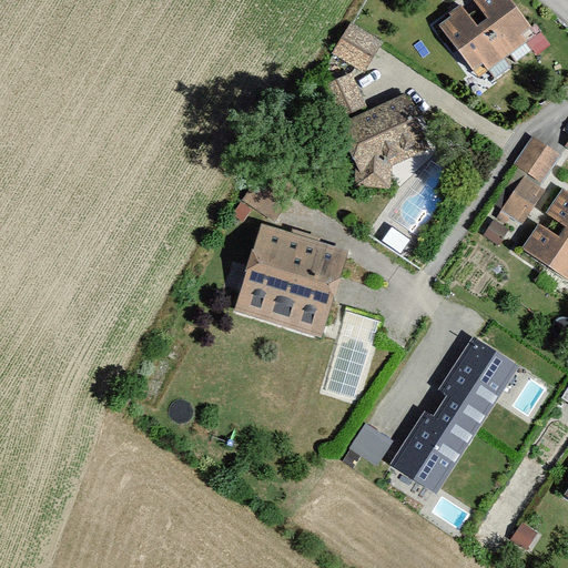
[(438,24),(478,79),(537,37),(509,0),(476,0),(490,19),(479,27),(464,6),(438,24)]
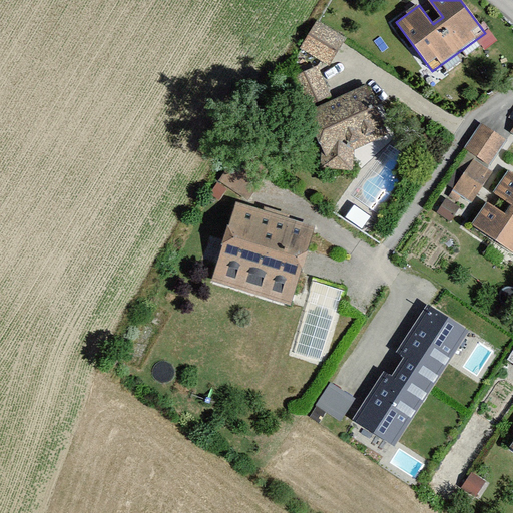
[(302,51),(332,69),(349,40),(318,23),(302,51)]
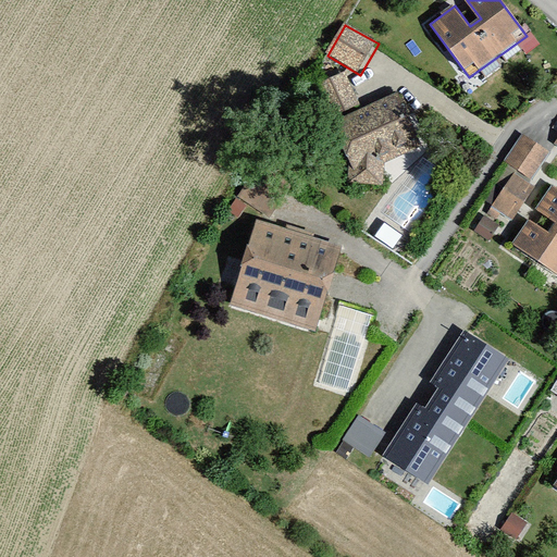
[(362,108),(347,72),(317,85),(358,183),(385,187),(388,164),(425,149),(401,91),(362,108)]
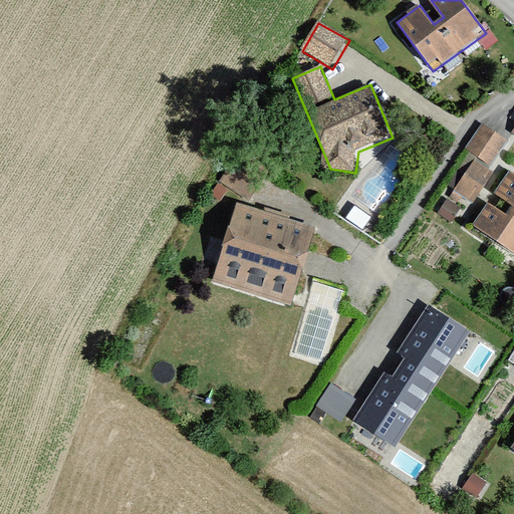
[(507,141),(481,122),(464,148),(476,156),(454,189),(473,202),(493,171),(489,168),(507,141)]
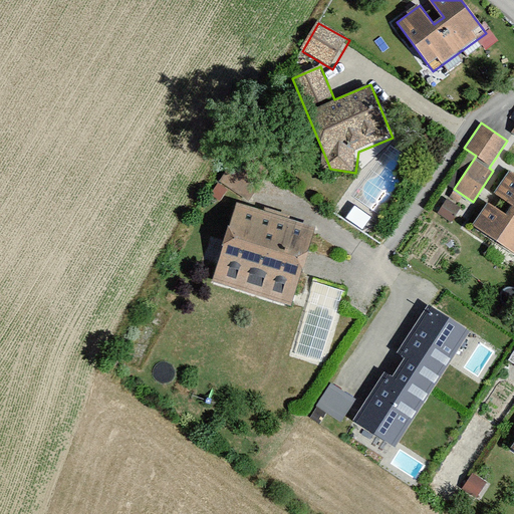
[(220,183),(249,201),(267,173),(237,155),(220,183)]
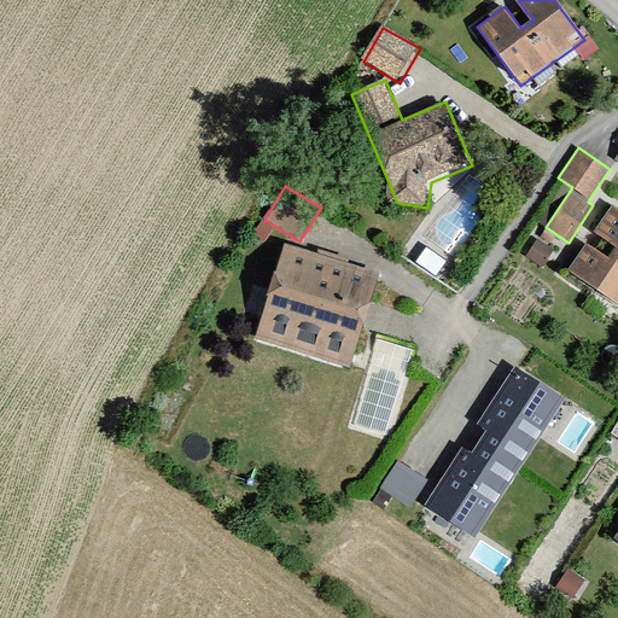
[(617,213),(614,210),(599,235),(616,245),(608,256),(586,242),(564,277),(617,310),(617,213)]
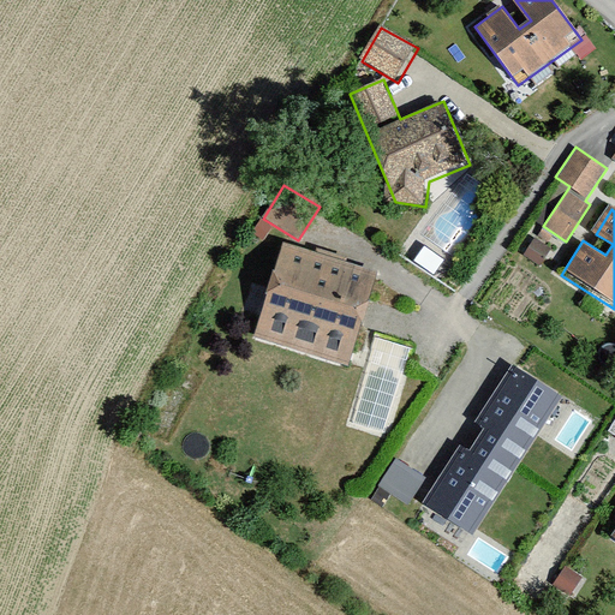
[(255,339),(344,366),(374,270),(285,243),(255,339)]
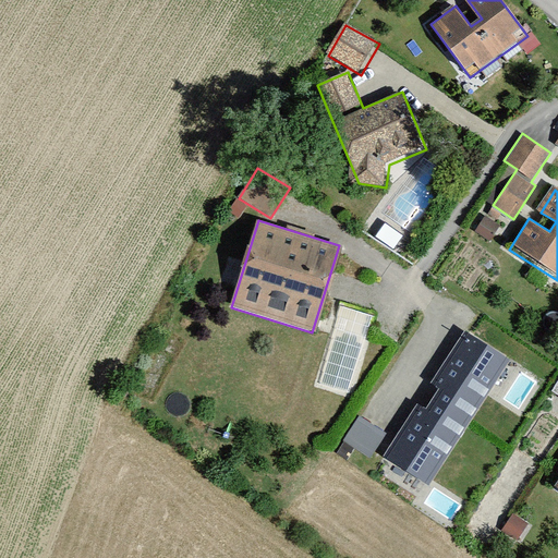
[(384,457),(429,486),(511,361),(466,331),(384,457)]
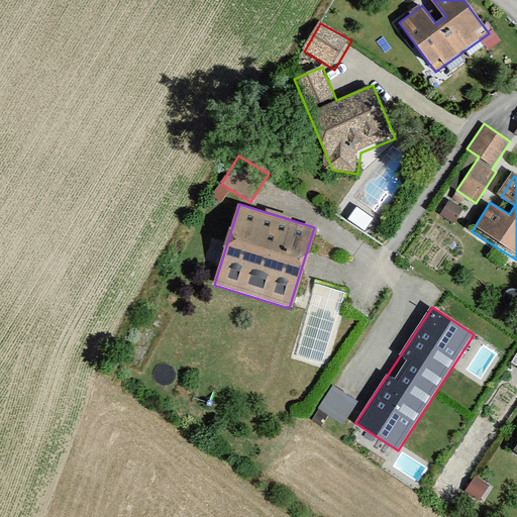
[(331,385),(318,407),(343,422),(357,399),(331,385)]
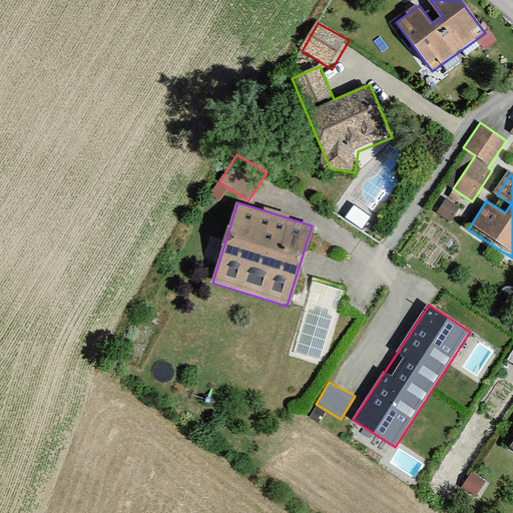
[(459,498),(477,509),(495,482),(476,470),(459,498)]
